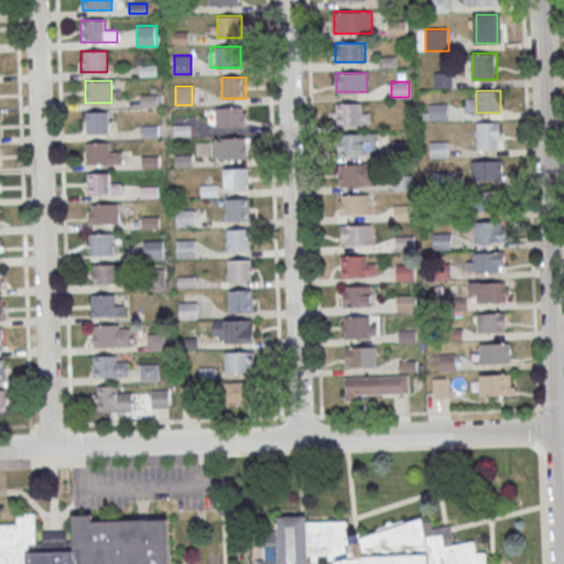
[(334,104),(334,125),(368,125),(368,104),(334,104)]
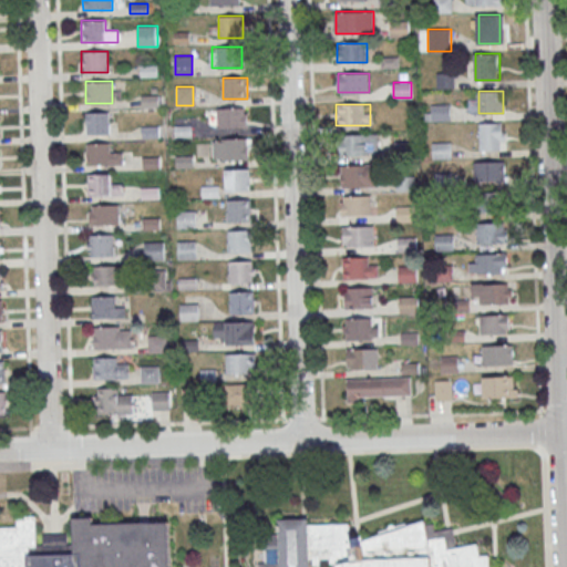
[(247,127),(247,109),(216,109),(216,127),(247,127)]
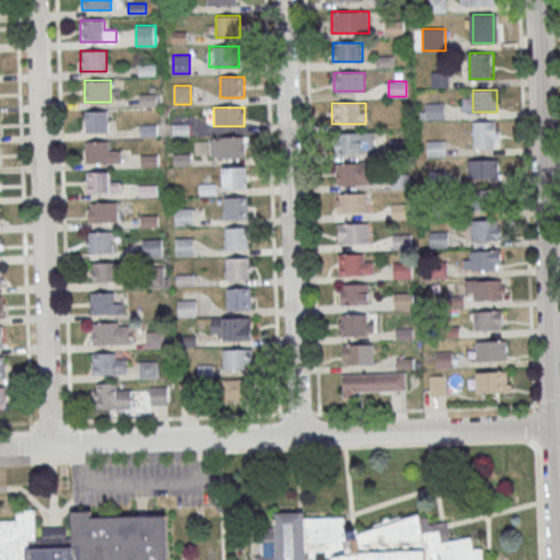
[(108,132),(108,111),(85,111),(85,132),(108,132)]
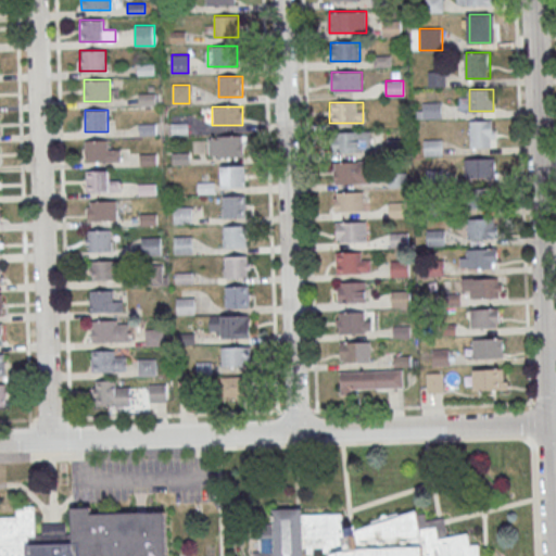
[(472,146),(495,146),(495,121),(472,121),(472,146)]
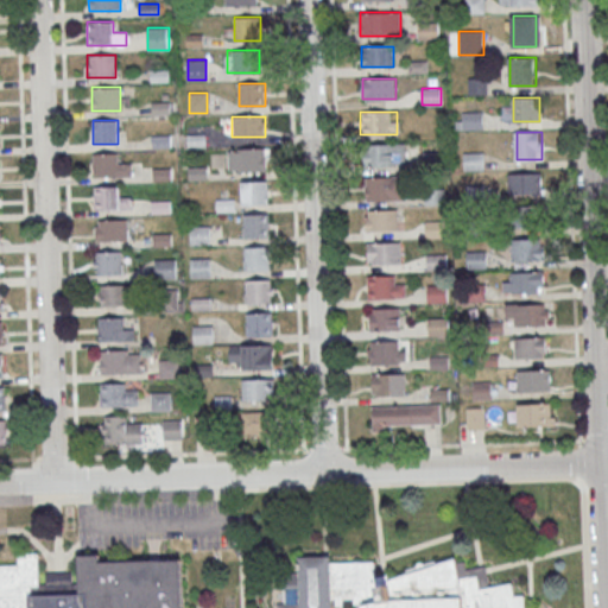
[(405,165),(405,144),(365,144),(365,165),(405,165)]
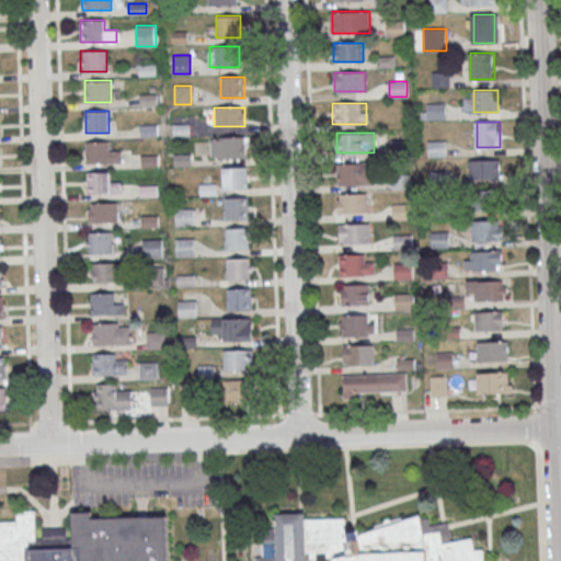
[(209,158),(245,158),(245,137),(209,137),(209,158)]
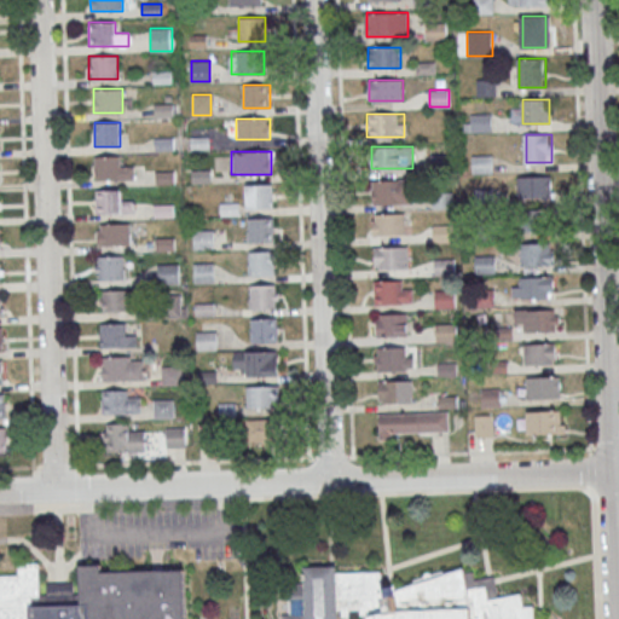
[(134,180),(134,167),(121,167),(121,156),(94,156),(94,180),(134,180)]
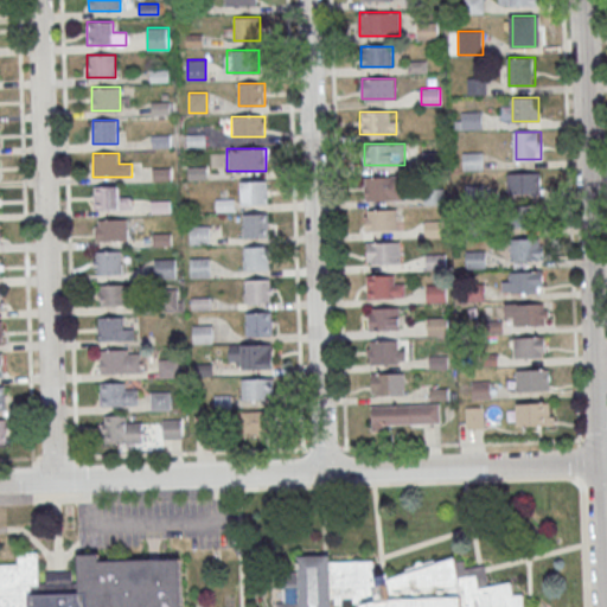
[(483,168),(483,153),(464,153),(464,168),(483,168)]
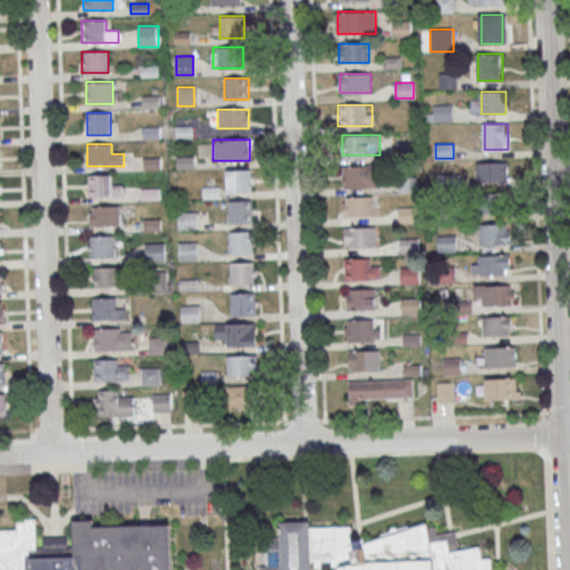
[(478,180),(509,180),(509,161),(478,161),(478,180)]
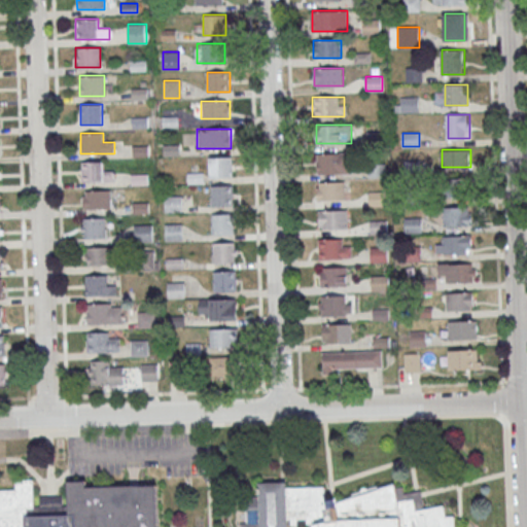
[(317,152),(317,174),(349,173),(349,152),(317,152)]
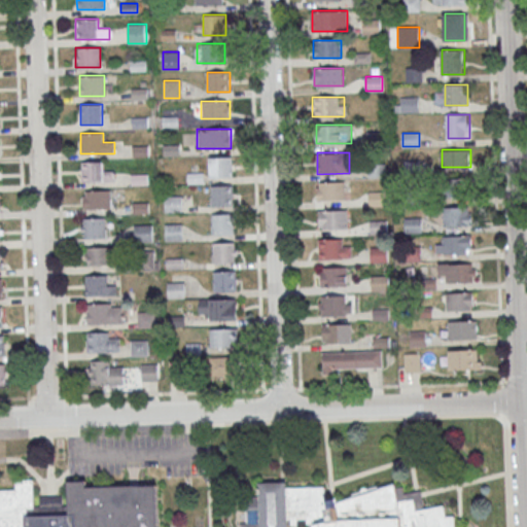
[(210,176),(233,176),(233,156),(210,156),(210,176)]
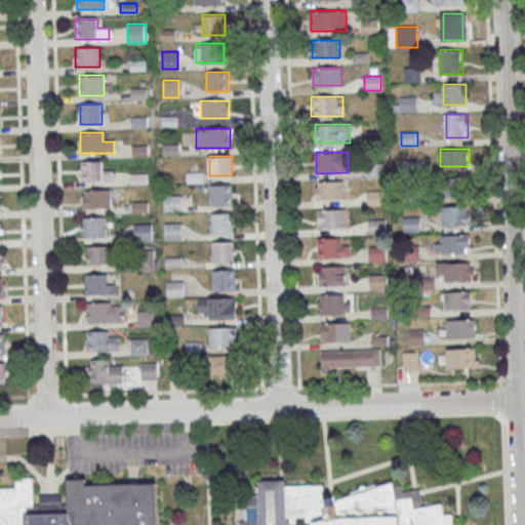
[(80,161),(80,180),(112,179),(112,170),(102,170),(102,160),(80,161)]
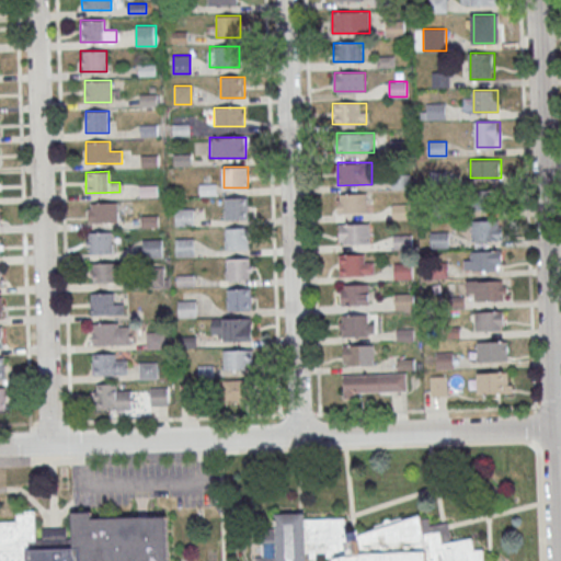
[(503,191),(470,191),(470,209),(503,209),(503,191)]
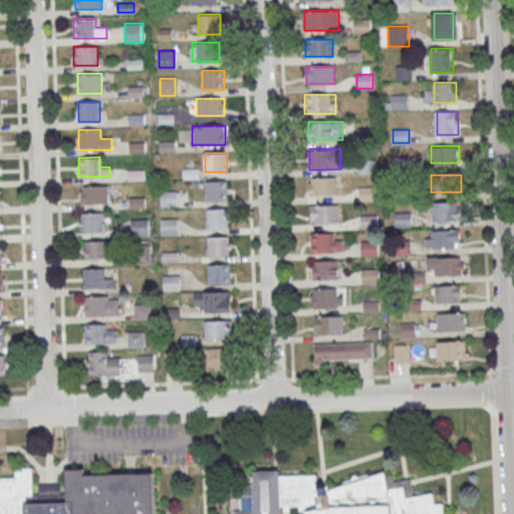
[(309,177),(309,195),(336,195),(336,177),(309,177)]
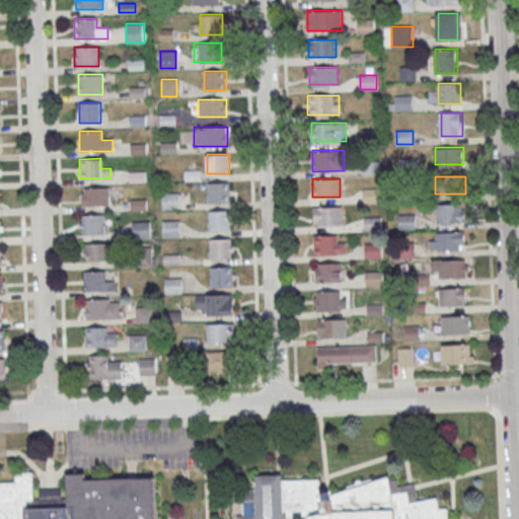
[(208,202),(229,202),(229,182),(208,182),(208,202)]
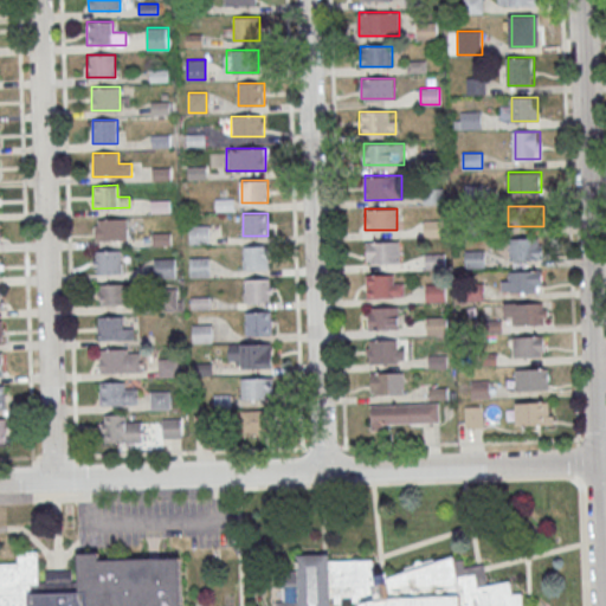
[(127,219),(96,219),(96,239),(127,239),(127,219)]
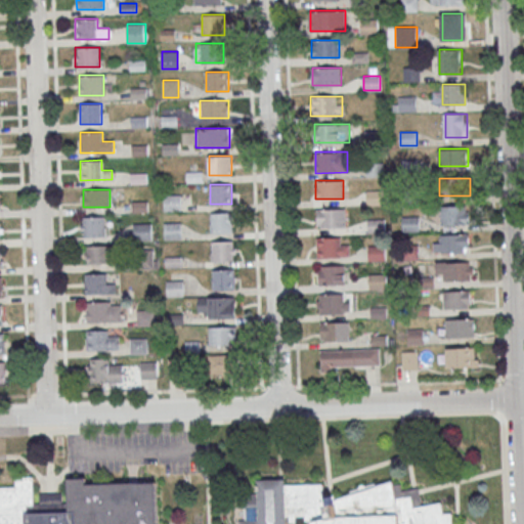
[(181,194),(164,194),(164,211),(181,211),(181,194)]
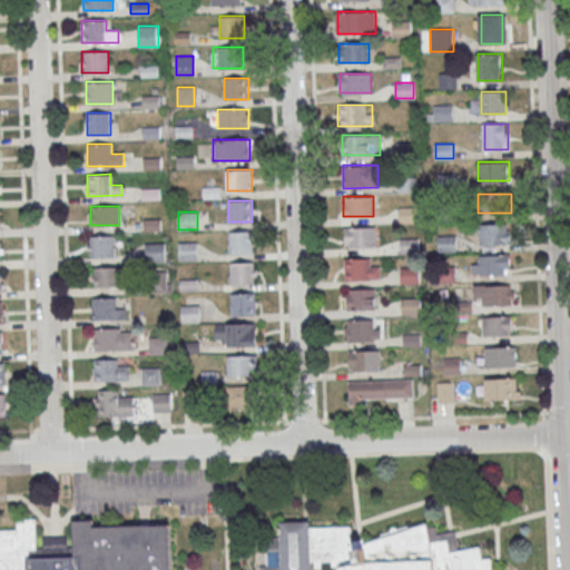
[(509,224),(479,224),(479,244),(509,244),(509,224)]
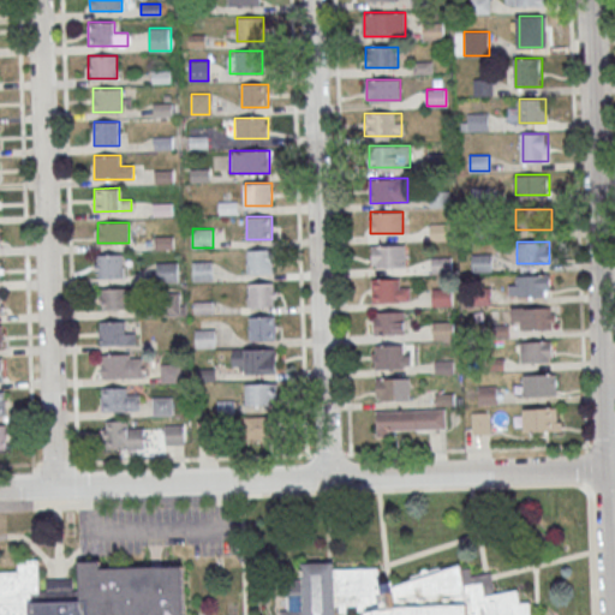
[(371,266),(406,266),(406,244),(371,244),(371,266)]
